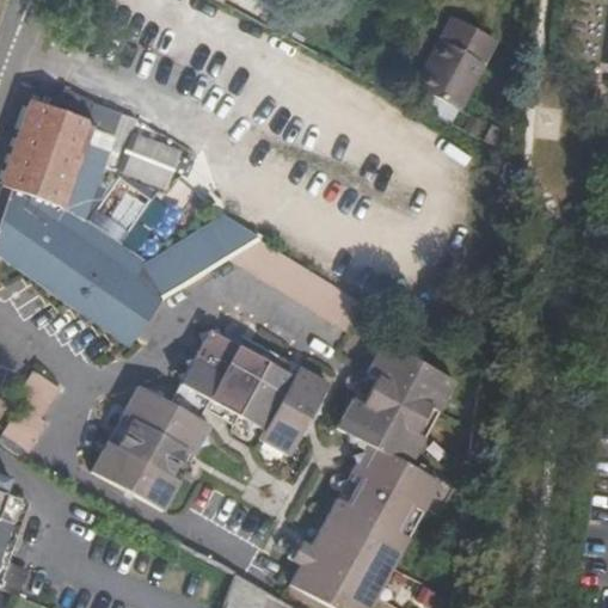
[(435,62),(419,90),(458,109),(481,62),(437,41),(428,59),(435,62)]
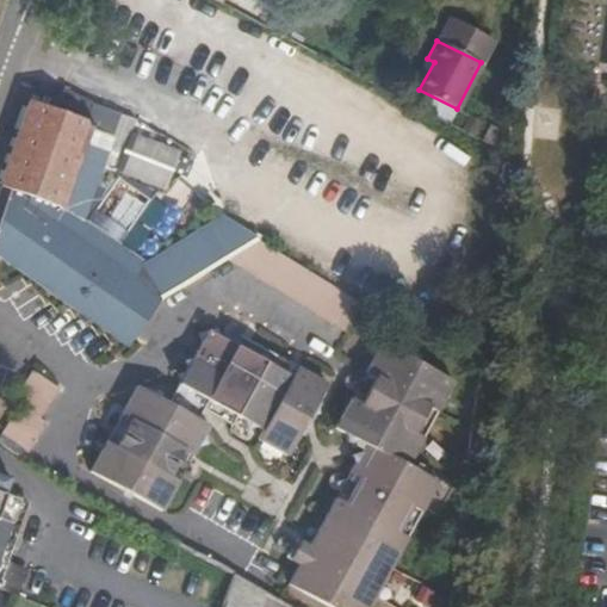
[(427,59),(413,86),(419,90),(434,62),(427,59)]
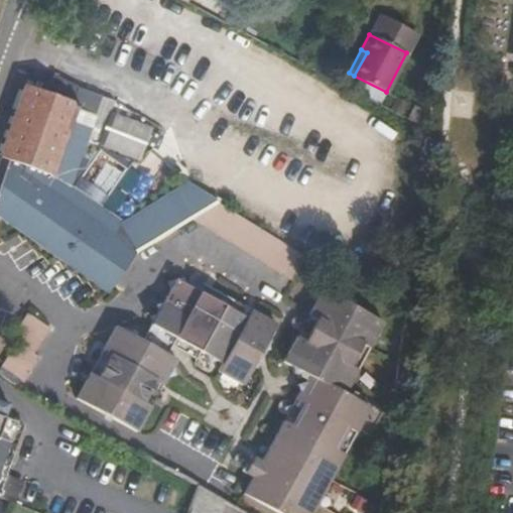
[(99,102),(54,72),(48,90),(28,83),(0,164),(0,213),(111,290),(136,253),(194,218),(219,202),(195,185),(127,222),(73,183),(99,102)]
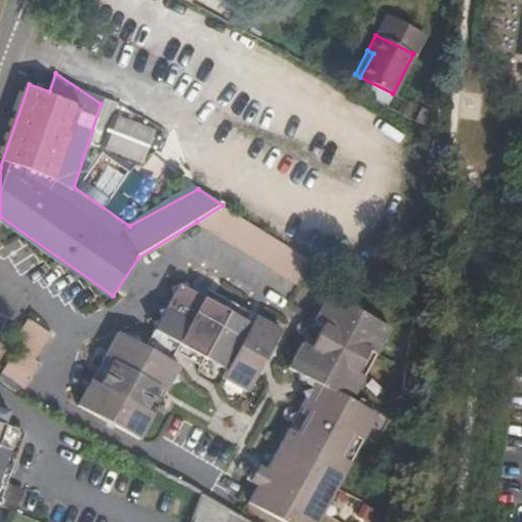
[(118,113),(105,149),(146,163),(159,128),(118,113)]
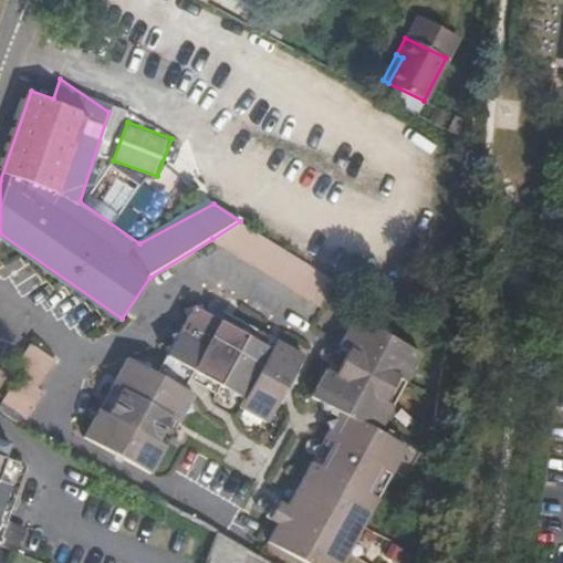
[(324,308),(340,282),(240,221),(212,239),(324,308)]
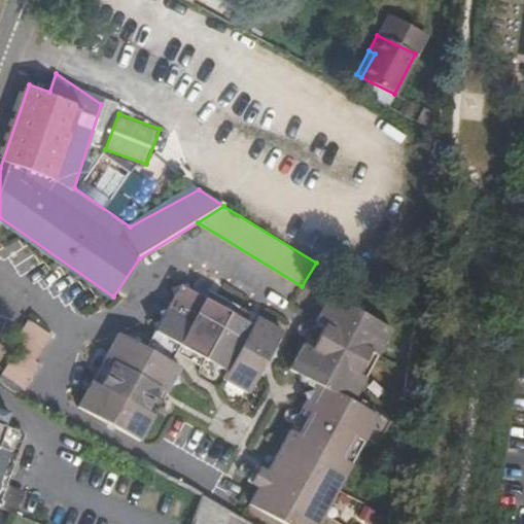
[(178,309),(171,306),(158,329),(181,343),(205,356),(212,358),(214,368),(223,367),(230,370),(228,377),(252,391),(285,329),(260,315),(256,322),(201,291),(194,288),(193,282),(176,286),(177,294),(184,298),(178,309)]
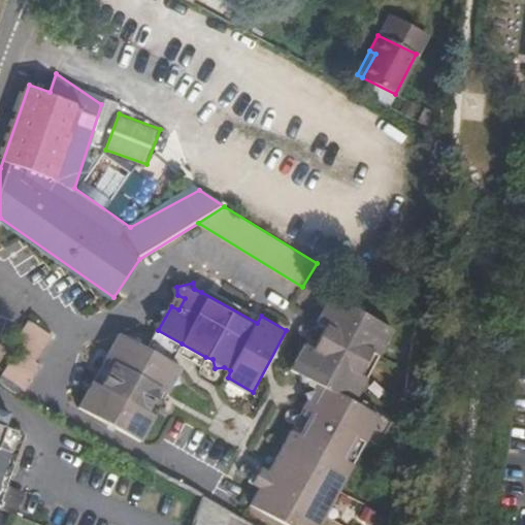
[(261,316),(205,284),(201,292),(257,323),(261,316)]
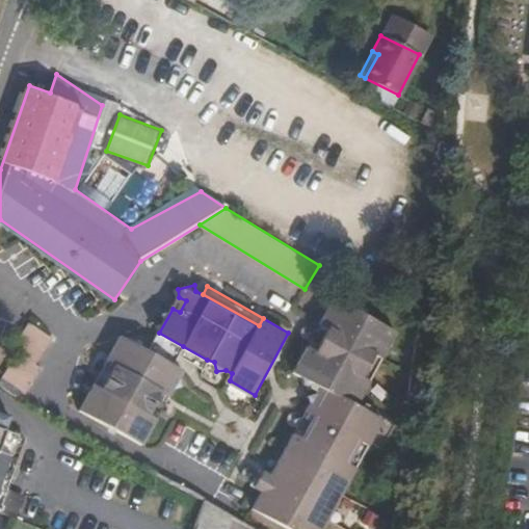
[(186,300),(179,297),(173,309),(180,312),(186,300)]
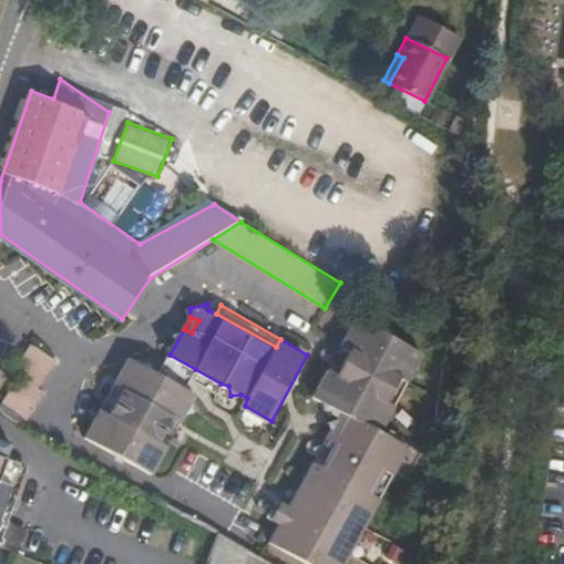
[(354,408),(386,426),(396,407),(387,402),(400,379),(409,383),(423,356),(359,319),(344,347),(351,351),(339,375),(330,371),(316,398),(327,404),(328,413),(342,411),(347,416),(354,408)]
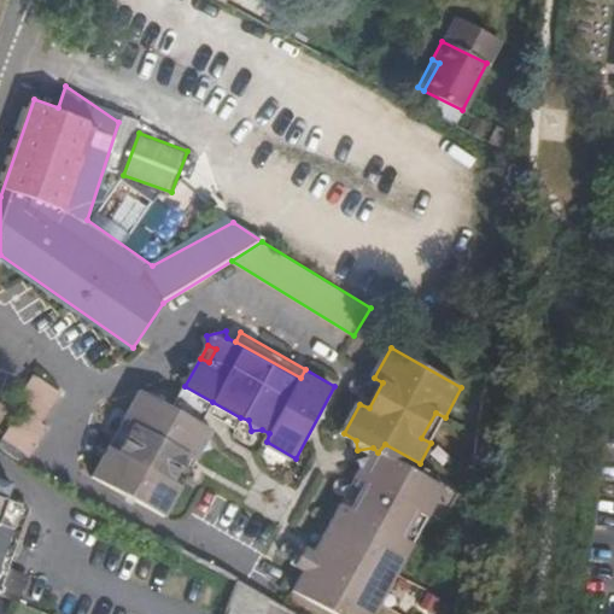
[(362,387),(364,396),(360,404),(369,408),(382,382),(374,378),(370,385),(362,387)]
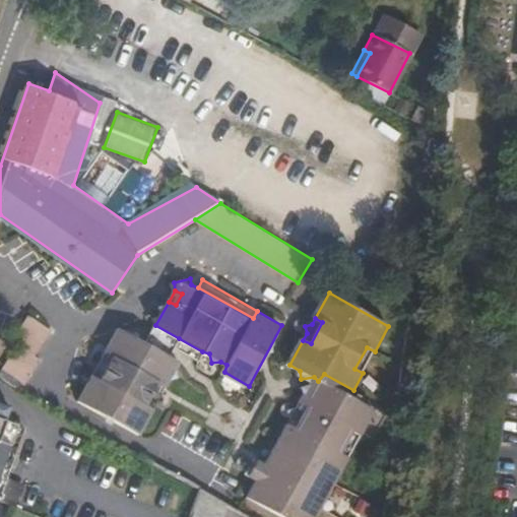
[(179,338),(155,325),(146,341),(170,354),(175,345),(179,338)]
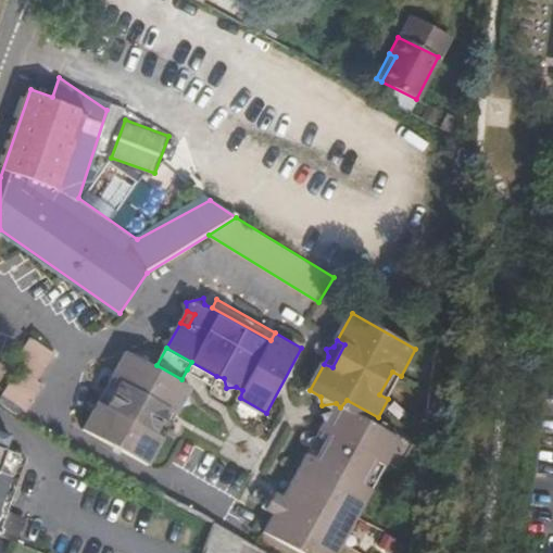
[(84,429),(148,465),(162,438),(155,434),(166,411),(175,414),(191,385),(181,379),(156,365),(127,350),(111,379),(118,384),(107,405),(98,402),(84,429)]
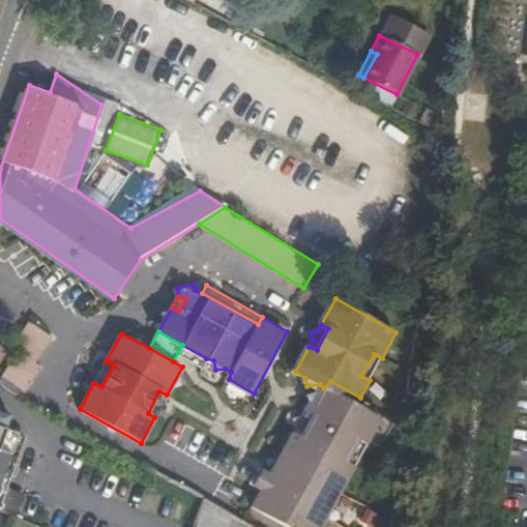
[(182,345),(178,352),(203,366),(206,358),(182,345)]
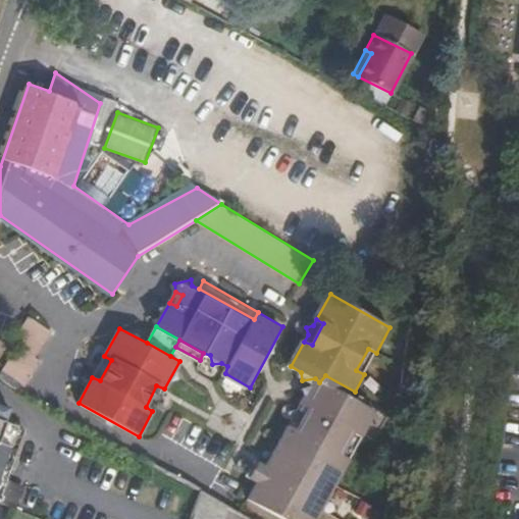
[(356,370),(364,374),(376,353),(368,349),(356,370)]
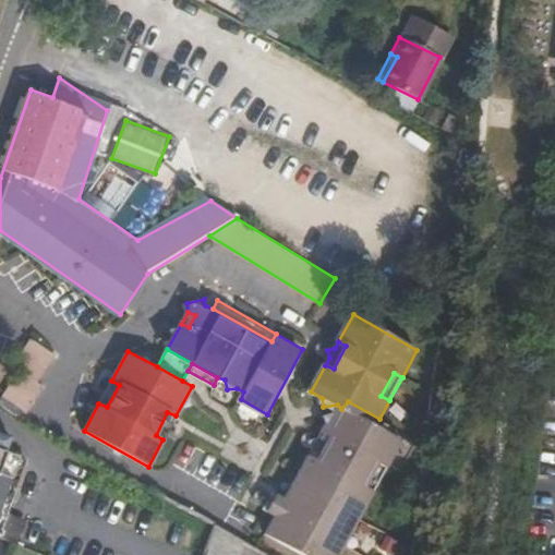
[(119,385),(111,381),(98,403),(107,407),(119,385)]
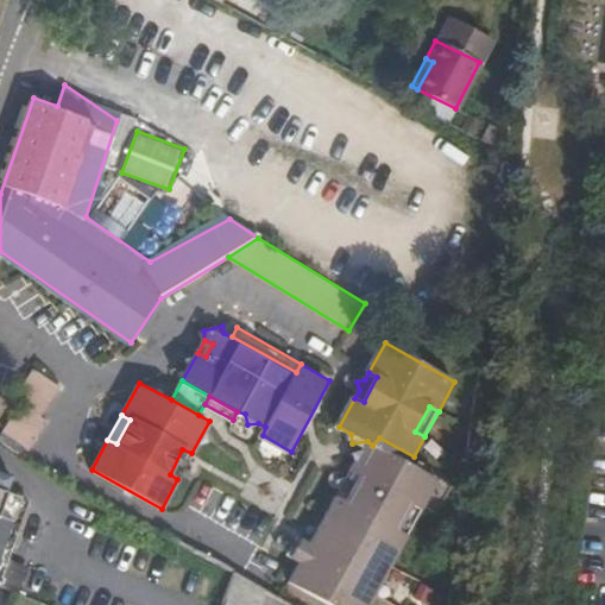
[(372,446),(409,465),(414,457),(379,438),(372,446)]
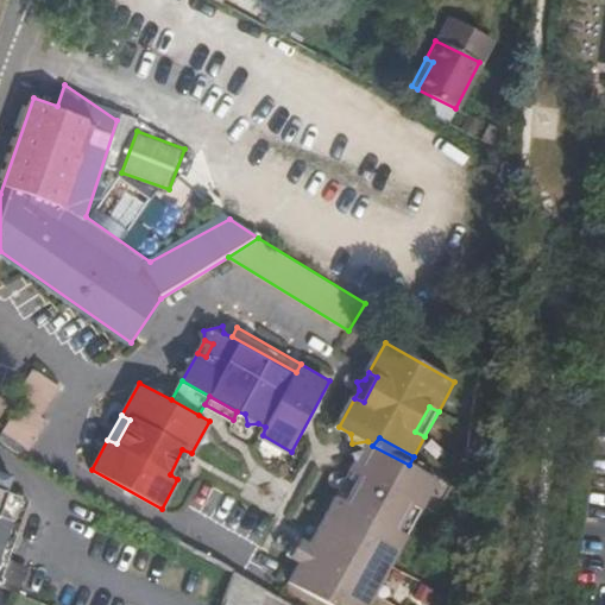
[(301,562),(290,581),(332,604),(370,604),(409,536),(401,531),(414,505),(423,509),(439,481),(409,465),(372,446),(367,441),(363,453),(355,455),(355,462),(352,472),(359,477),(345,500),(338,497),(310,546),(301,562)]
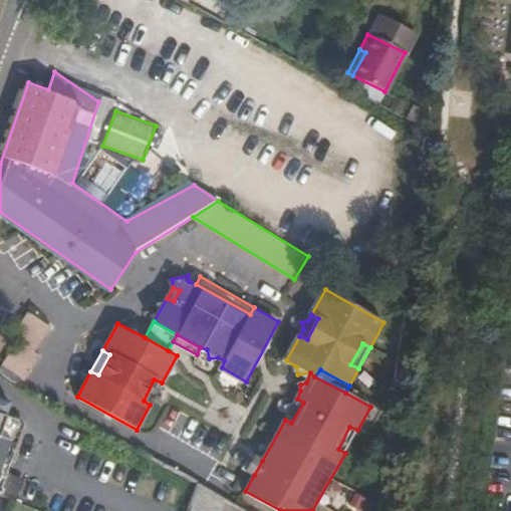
[(144,401),(150,405),(153,399),(162,396),(160,388),(162,382),(154,379),(144,401)]
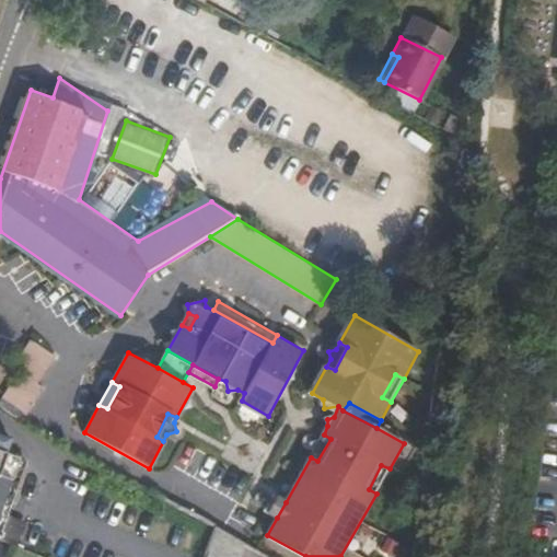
[(0,536),(25,546),(34,520),(10,512),(30,456),(8,449),(13,433),(0,428),(0,536)]
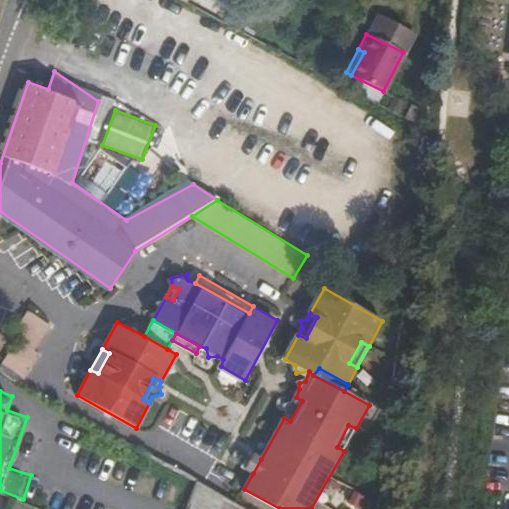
[(302,401),(296,397),(284,418),(290,421),(302,401)]
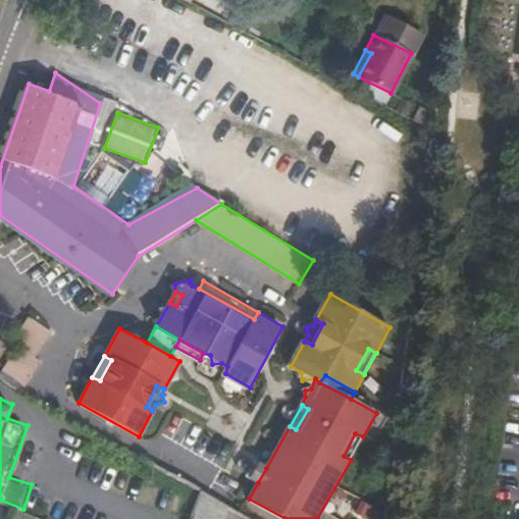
[(344,456),(351,460),(363,436),(355,433),(344,456)]
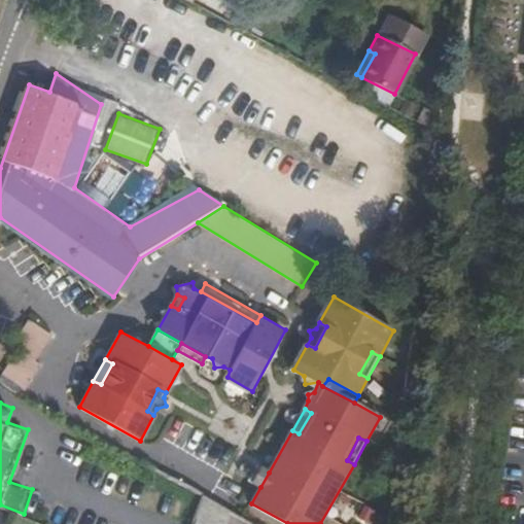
[(260,487),(269,473),(259,466),(249,470),(251,483),(260,487)]
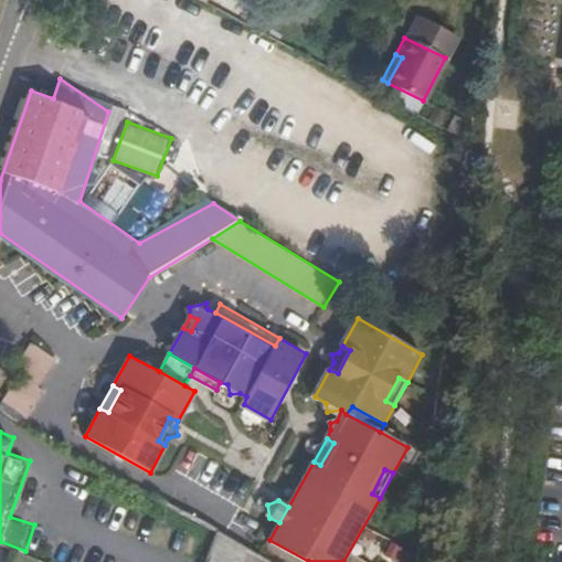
[(233,561),(240,561),(246,548),(218,531),(210,552),(233,561)]
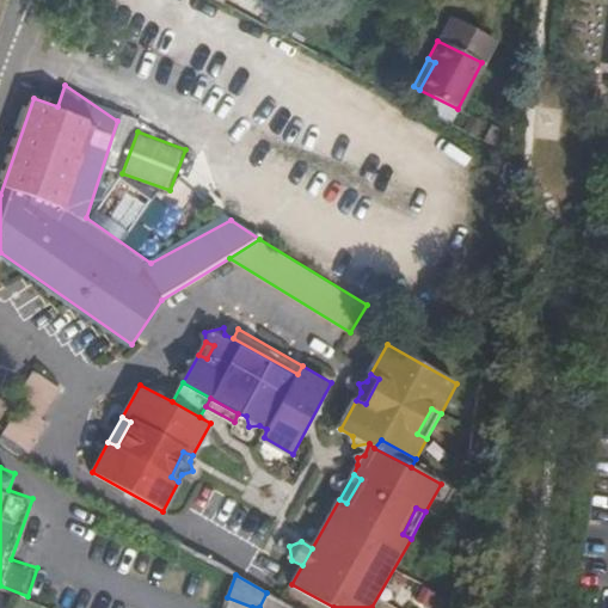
[(252,607),(227,597),(222,607),(252,607)]
